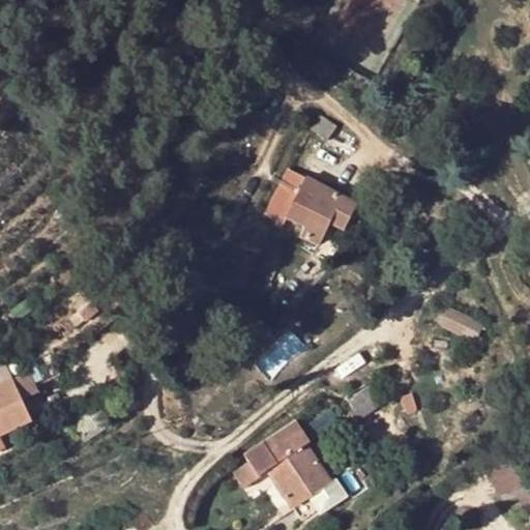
[(317,116),(307,129),(321,139),(330,126),(317,116)]
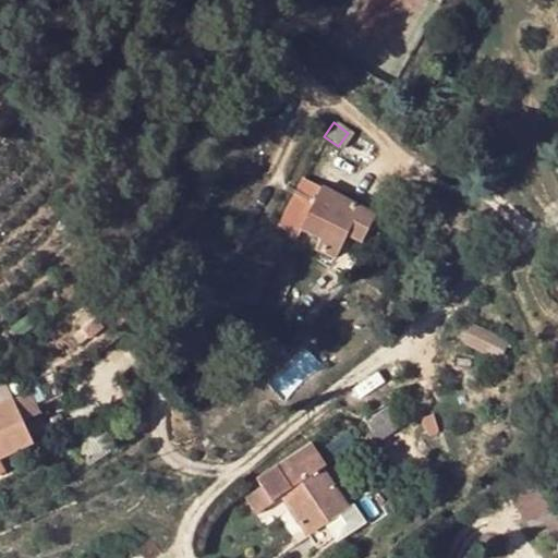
[(373,215),(302,178),(278,227),(296,237),(301,229),(318,239),(314,247),(335,257),(346,233),(361,241),(373,215)]
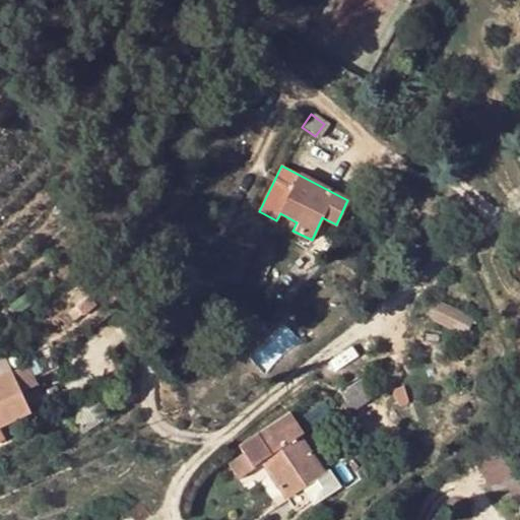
[(96,304),(89,296),(77,305),(84,314),(96,304)]
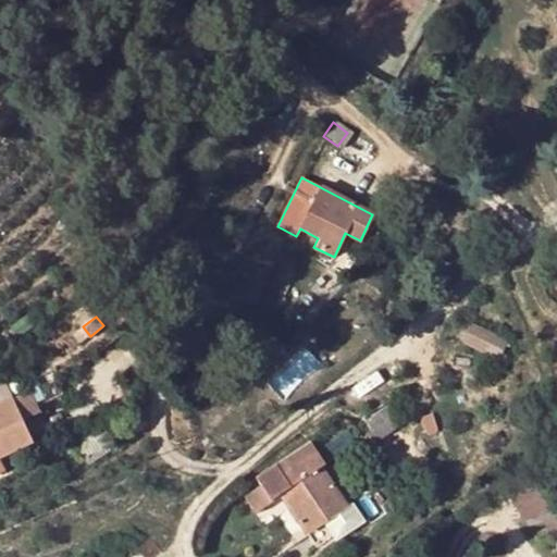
[(469,342),(495,355),(503,339),(477,326),(469,342)]
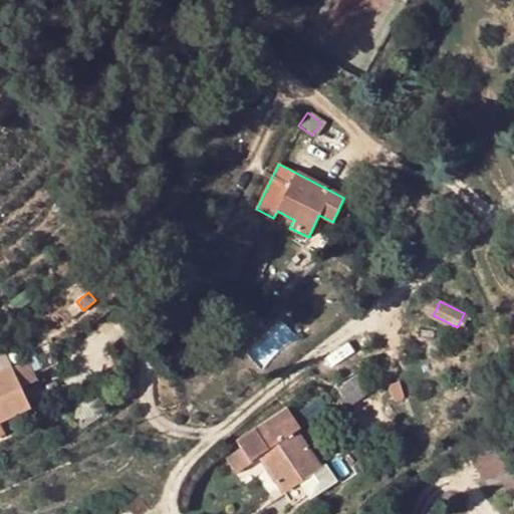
[(11,365),(0,370),(0,420),(30,407),(11,365)]
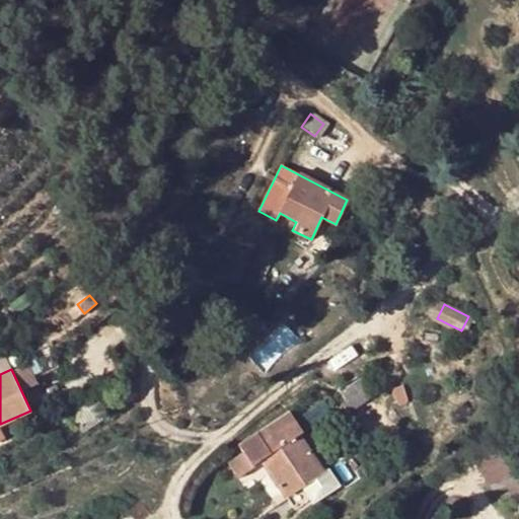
[(369,395),(358,380),(341,393),(352,409),(369,395)]
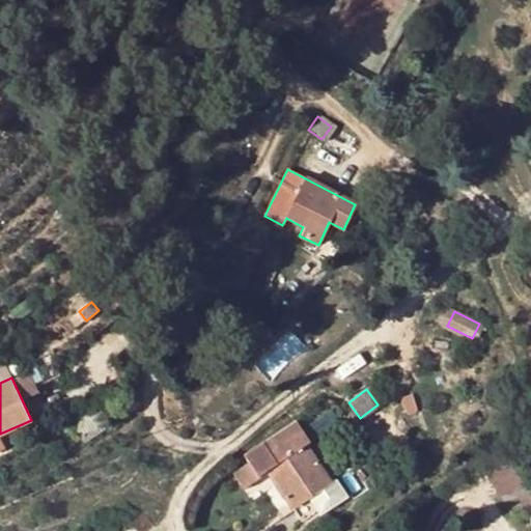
[(406,395),(398,396),(401,413),(410,412),(406,395)]
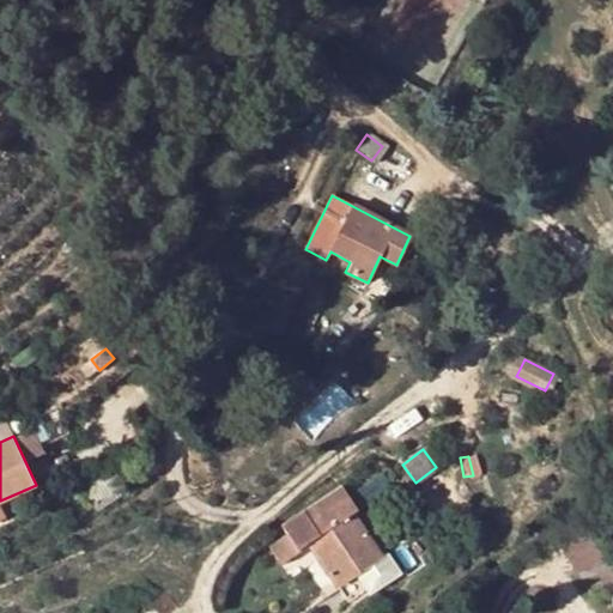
[(357,509),(341,486),(281,527),(286,534),(297,550),(298,548),(307,542),(337,586),(357,572),(382,556),(352,513),(357,509)]
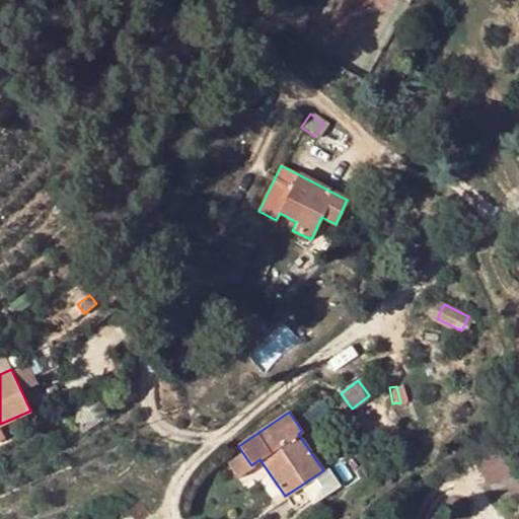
[(242,452),(227,462),(236,477),(253,466),(252,464),(251,465),(242,452)]
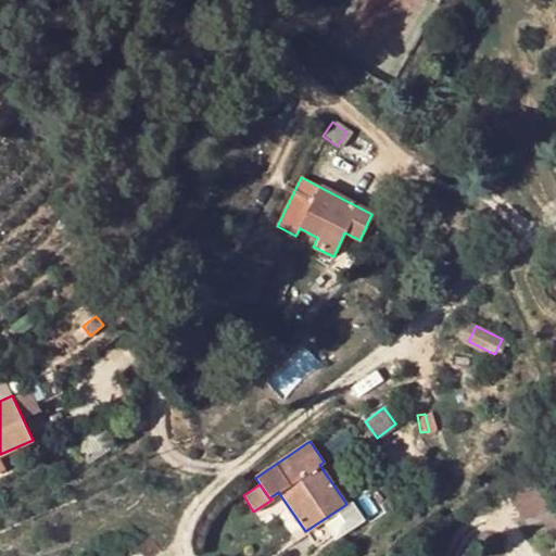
[(541,485),(514,496),(523,519),(550,507),(541,485)]
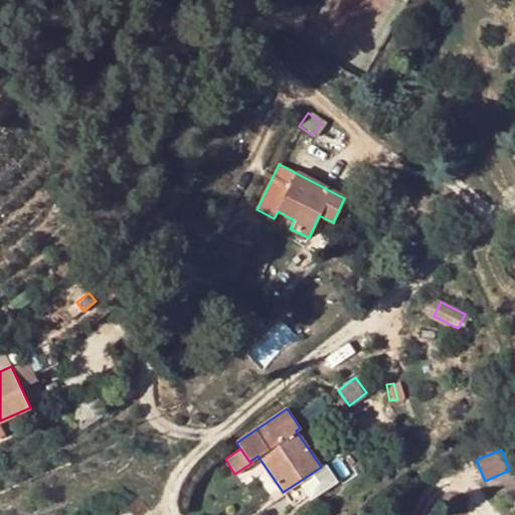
[(514,484),(513,479),(503,483),(509,496),(514,494),(514,484)]
